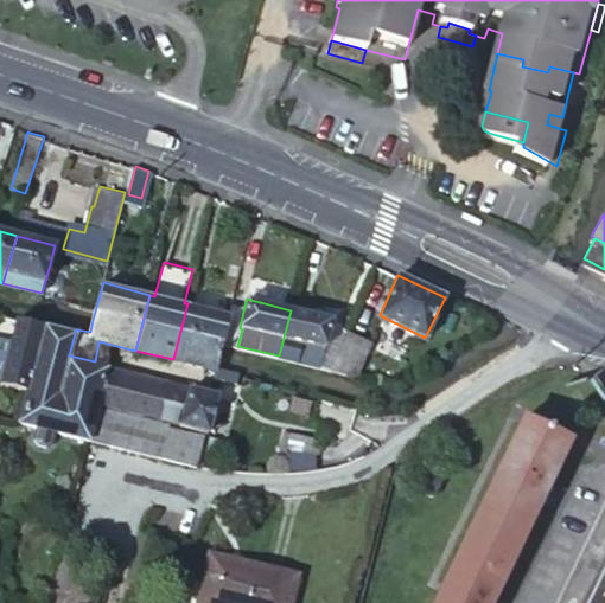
[(230,315),(188,303),(173,359),(217,369),(220,355),(223,342),(230,315)]
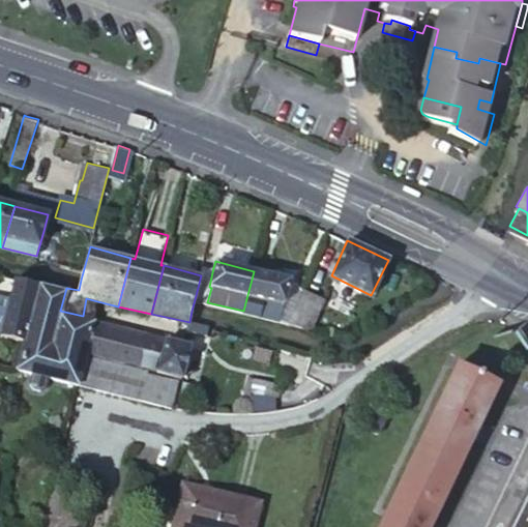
[(213,267),(203,265),(201,275),(195,299),(207,302),(211,288),(209,287),(213,267)]
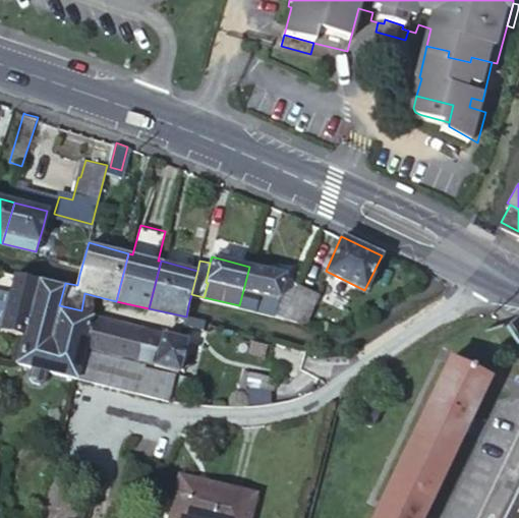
[(285,276),(249,267),(239,305),(275,313),(285,276)]
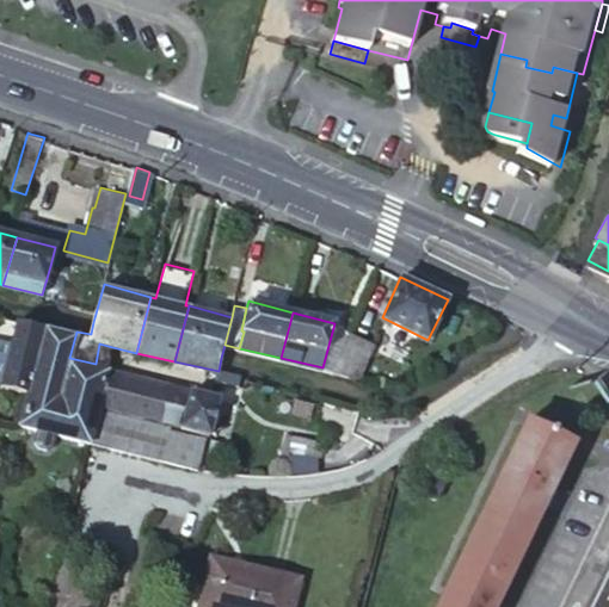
[(44,323),(17,317),(1,385),(28,391),(44,323)]
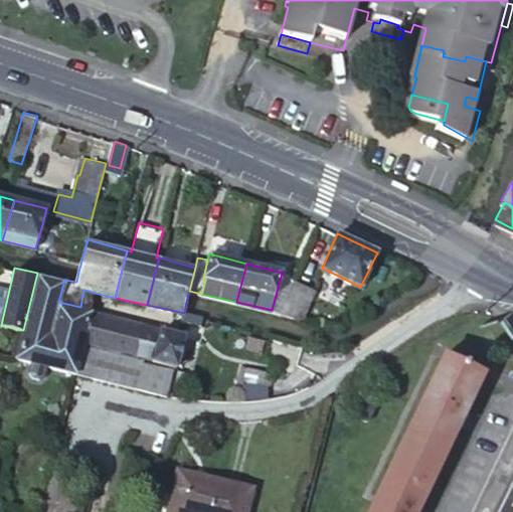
[(64,280),(37,273),(23,330),(17,358),(33,362),(48,366),(168,395),(174,369),(82,345),(83,343),(91,311),(92,310),(80,307),(58,302),(64,280)]
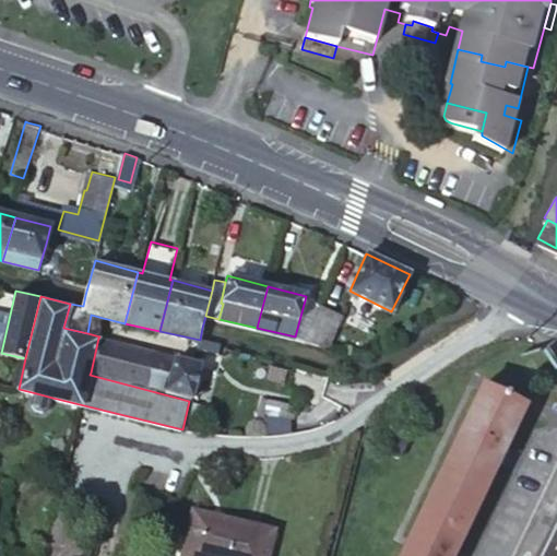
[(315,298),(306,296),(295,336),(306,339),(319,305),(315,298)]
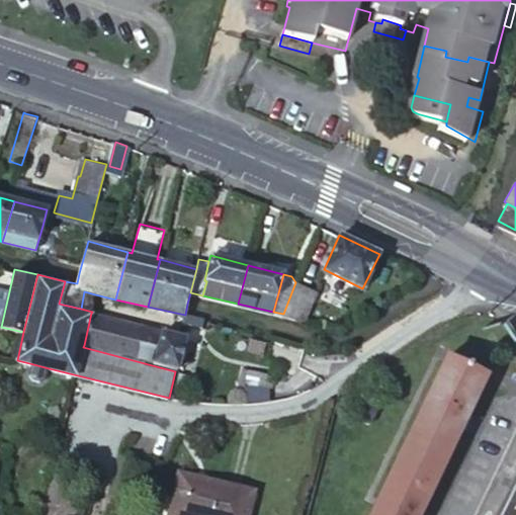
[(295,283),(295,282),(283,314),(304,319),(317,293),(295,283)]
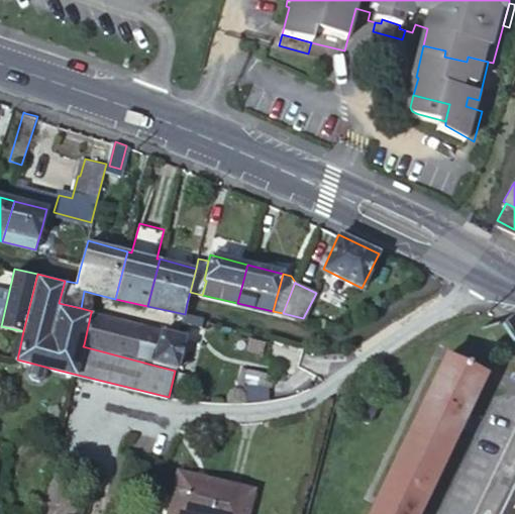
[(84,291),(81,308),(92,311),(95,294),(84,291)]
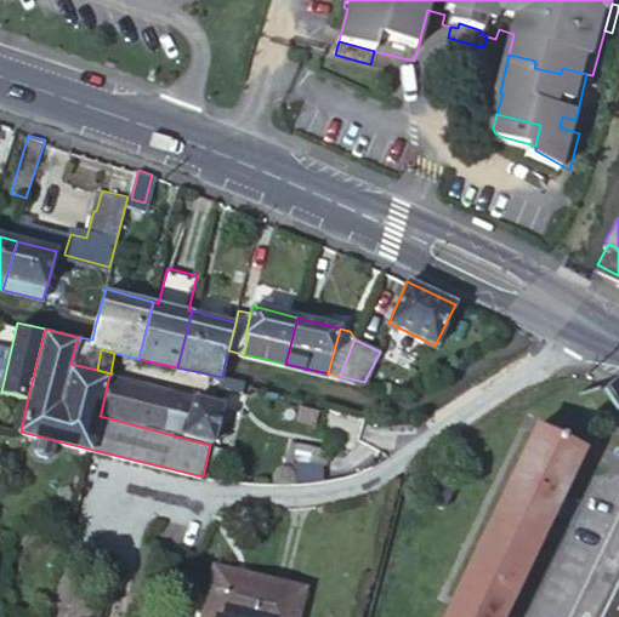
[(124,399),(129,380),(109,375),(101,413),(120,418),(124,399)]
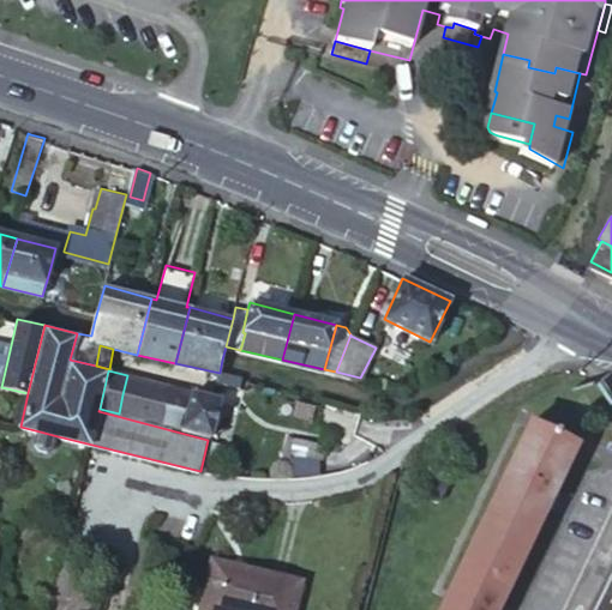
[(174,387),(127,375),(123,394),(171,406),(174,387)]
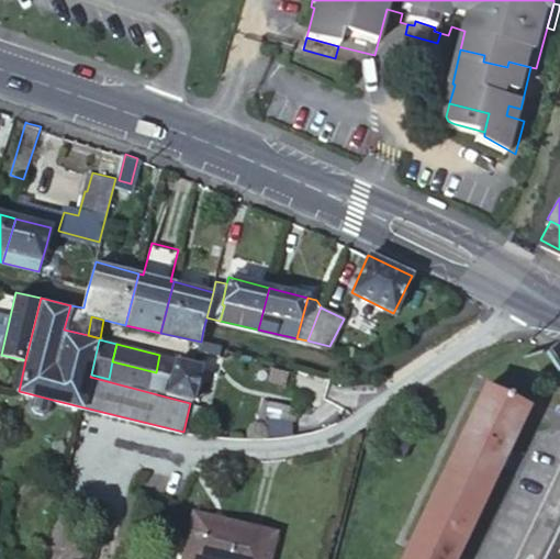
[(174,359),(159,355),(156,372),(152,390),(166,393),(174,359)]
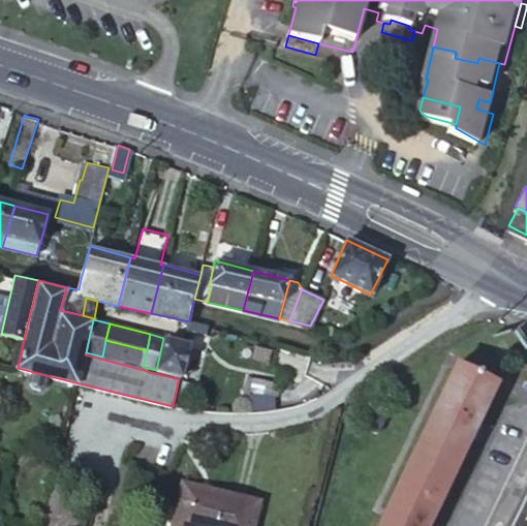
[(156,370),(182,377),(189,345),(163,338),(156,370)]
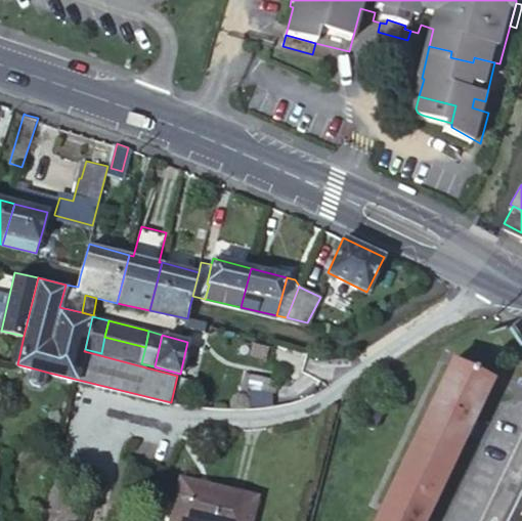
[(145,347),(104,337),(101,353),(141,363),(145,347)]
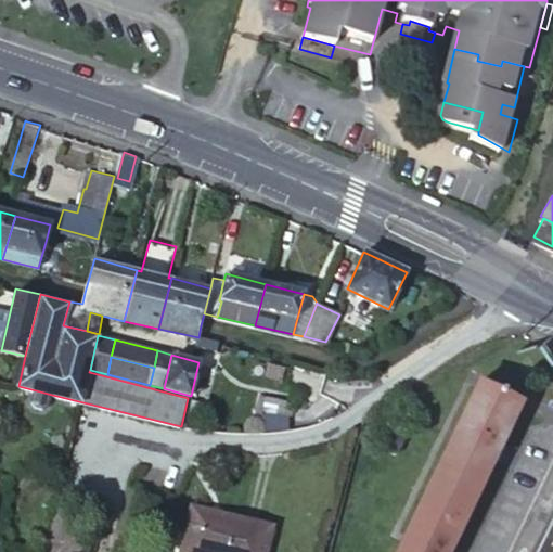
[(449,551),(523,403),(478,383),(397,551),(449,551)]
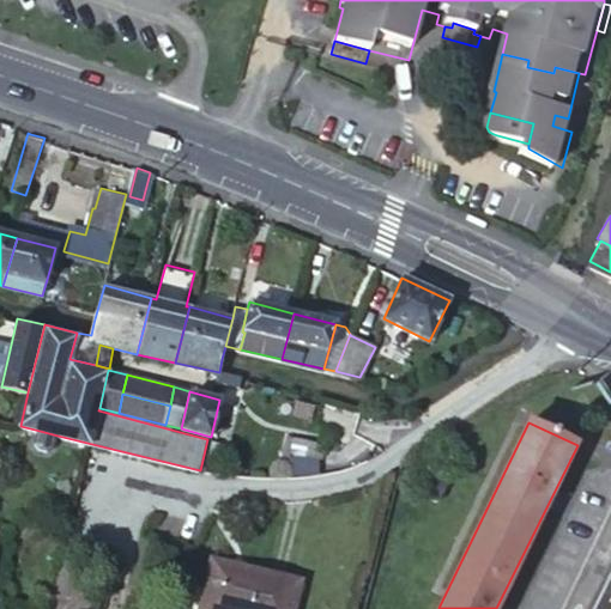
[(58,436),(40,431),(36,444),(41,450),(47,452),(54,448),(58,436)]
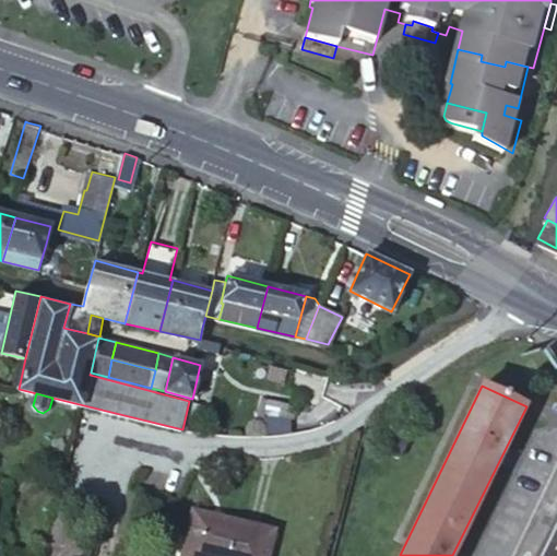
[(296,404),(269,399),(267,412),(293,417),(296,404)]
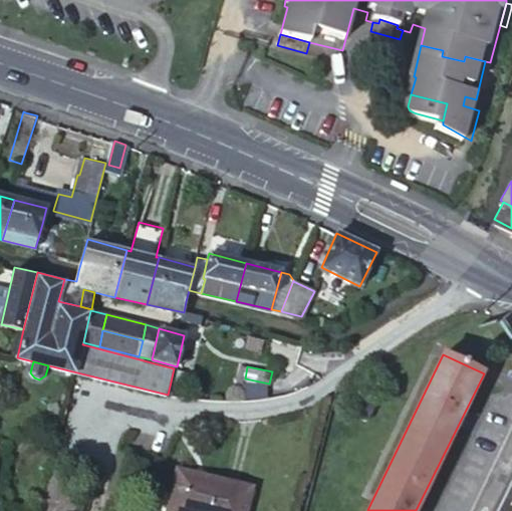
[(217,483),(178,474),(169,510),(170,510),(245,510),(251,487),(219,478),(217,483)]
